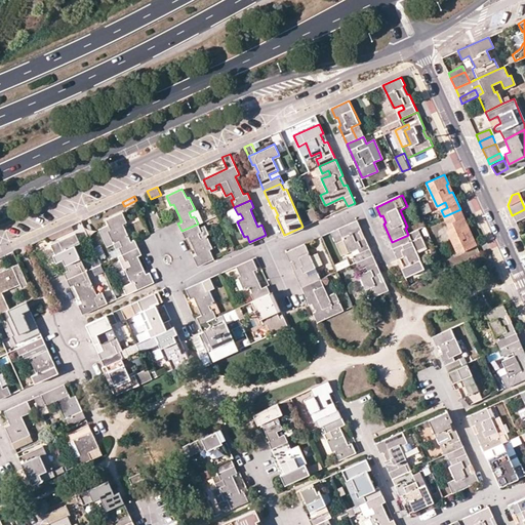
[(460,209),(444,216),(448,224),(453,221),(455,226),(447,230),(457,251),(476,244),(472,235),(469,236),(466,228),(468,227),(460,209)]
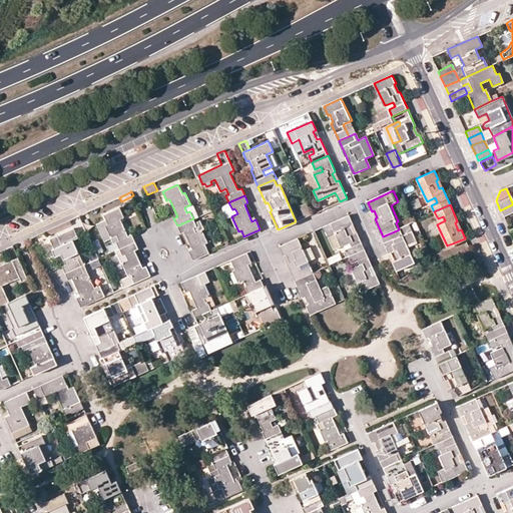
[(512,204),(500,210),(502,214),(512,209),(512,204)]
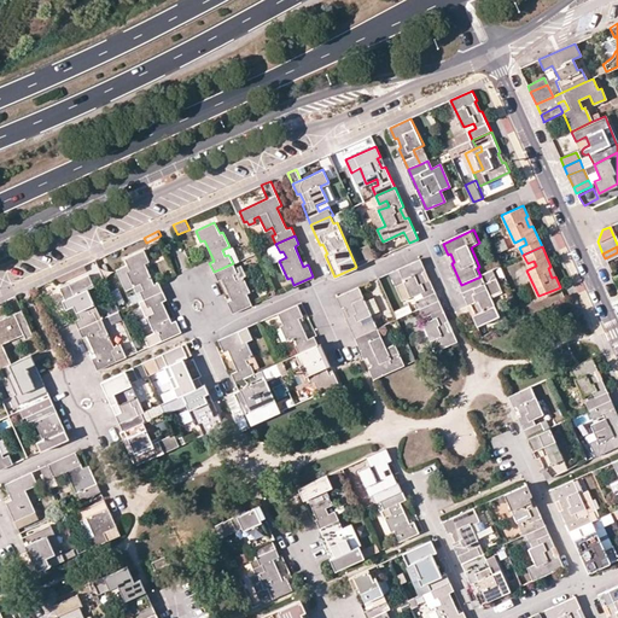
[(126,257),(128,263),(117,268),(126,290),(140,283),(144,289),(140,291),(144,299),(163,291),(159,281),(155,284),(145,263),(149,261),(144,249),(126,257)]
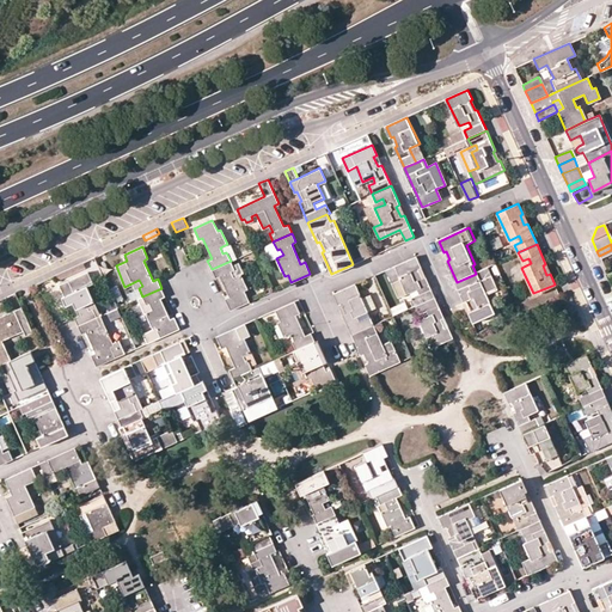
[(411,297),(416,305),(434,297),(424,276),(422,277),(417,268),(420,267),(416,256),(385,270),(398,297),(416,288),(418,294),(411,297)]
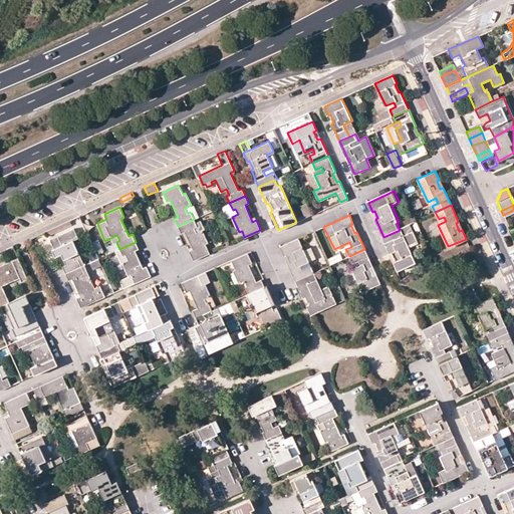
[(194,219),(178,226),(181,233),(185,232),(193,249),(189,250),(193,260),(209,252),(205,243),(208,242),(202,230),(204,229),(200,220),(196,222),(194,219)]
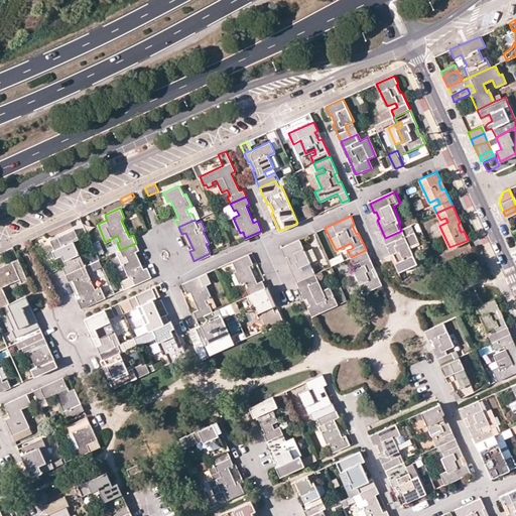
[(413,226),(403,230),(406,237),(416,233),(413,226)]
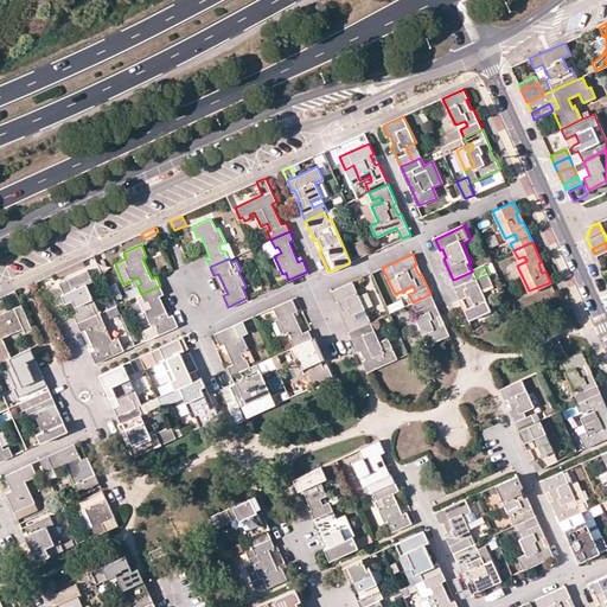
[(77,323),(100,312),(87,283),(91,281),(87,269),(59,282),(64,293),(69,292),(78,313),(74,314),(77,323)]
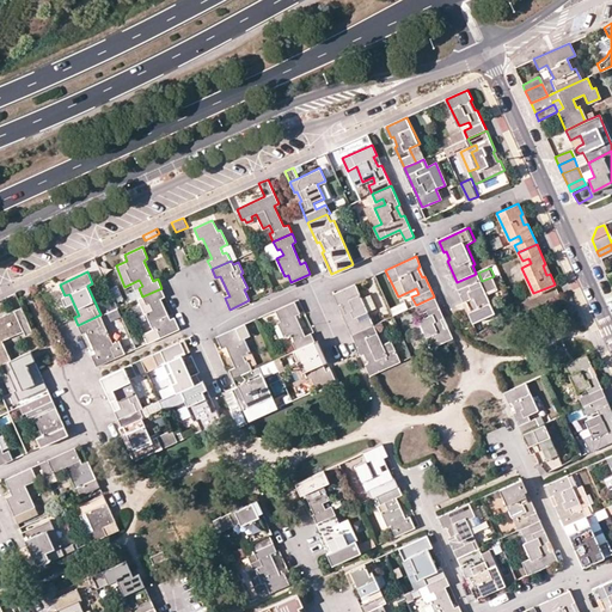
[(476,274),(457,282),(465,303),(469,301),(472,310),(470,311),(475,322),(496,312),(487,293),(484,286),(473,291),(471,286),(482,281),(478,273),(476,274)]
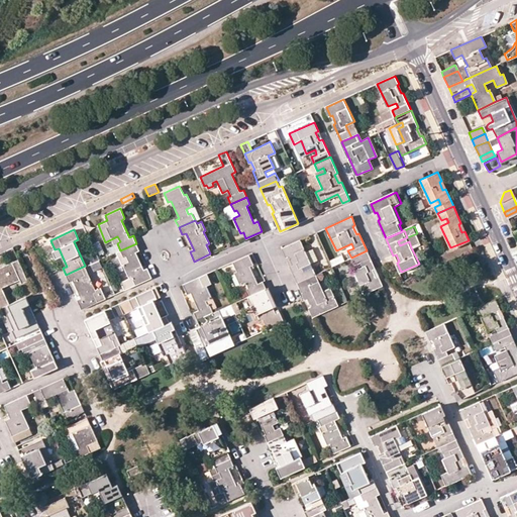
[(417,233),(407,237),(398,241),(400,245),(409,241),(411,247),(421,243),(417,233)]
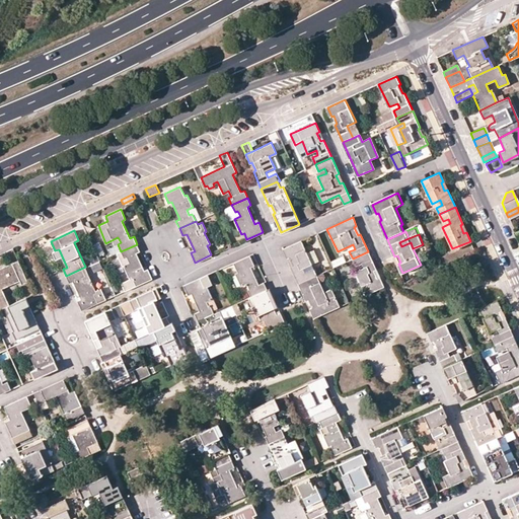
[(301,240),(283,248),(287,257),(289,256),(293,265),(290,266),(298,283),(316,275),(312,265),(309,257),(306,252),(301,240)]
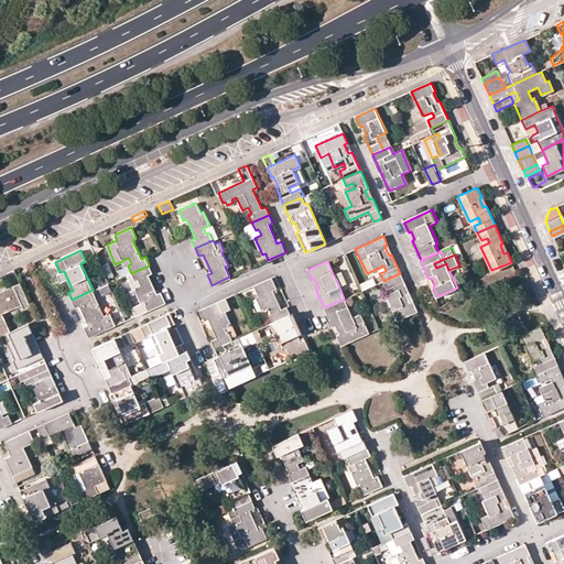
[(131,273),(127,274),(133,289),(134,288),(141,301),(131,305),(136,316),(165,303),(161,292),(156,294),(148,274),(152,272),(149,266),(131,273)]
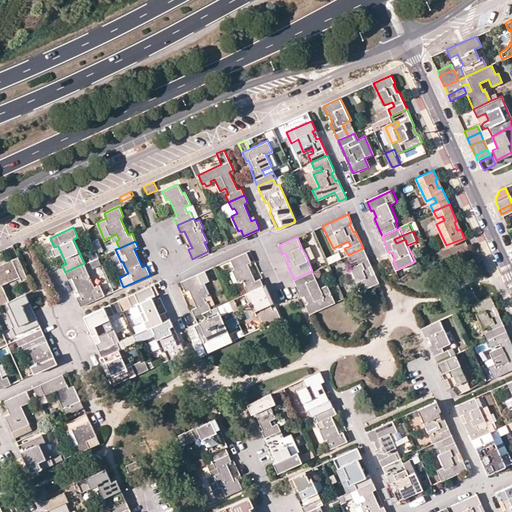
[(302,249),(305,254),(308,261),(314,258),(309,247),(302,249)]
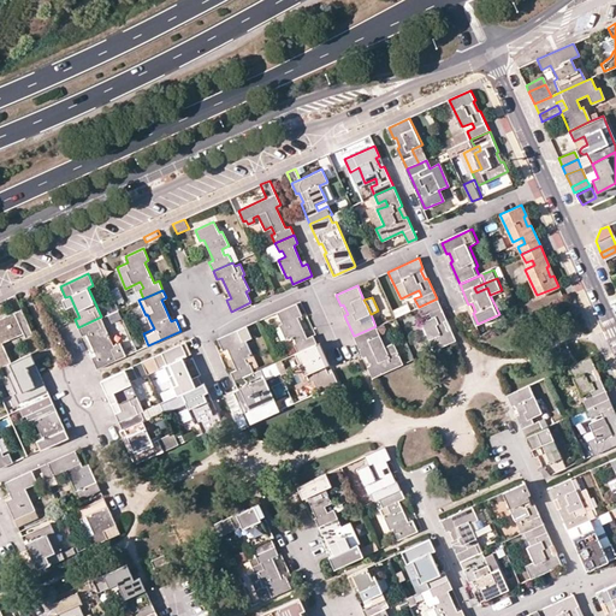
[(433,349),(455,339),(450,329),(446,330),(443,320),(446,319),(437,298),(419,307),(422,315),(428,312),(431,318),(421,321),(433,349)]
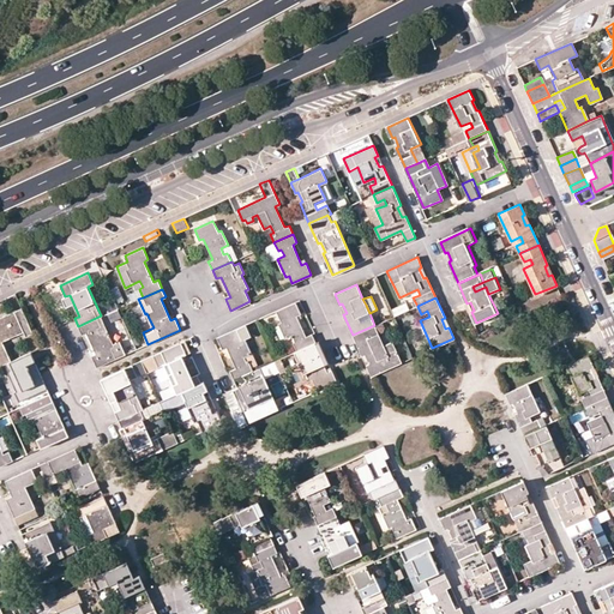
[(396,315),(410,309),(407,301),(392,308),(396,315)]
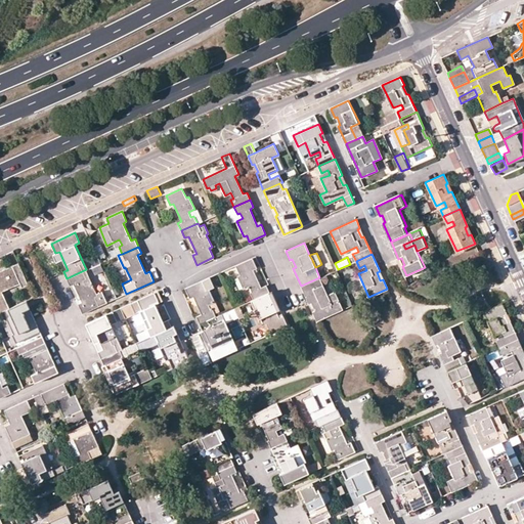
[(254,299),(269,292),(266,285),(261,287),(253,269),(257,267),(253,258),(235,265),(241,275),(237,276),(244,288),(250,286),(252,291),(251,292),(254,299)]
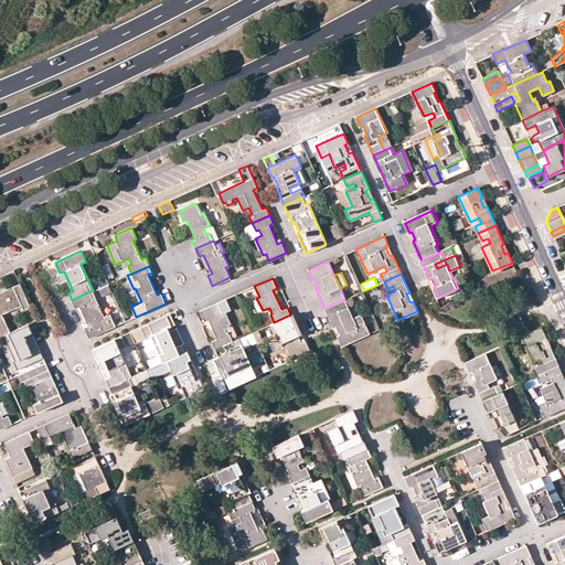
[(0,337),(4,336),(10,332),(1,313),(22,305),(23,309),(30,306),(20,283),(0,291),(0,337)]
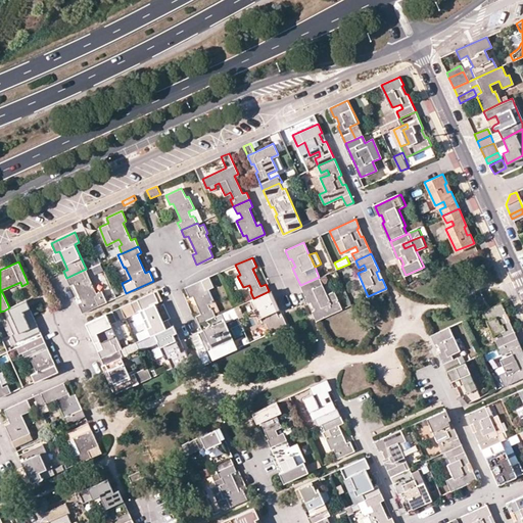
[(91,277),(104,270),(101,263),(88,270),(91,277)]
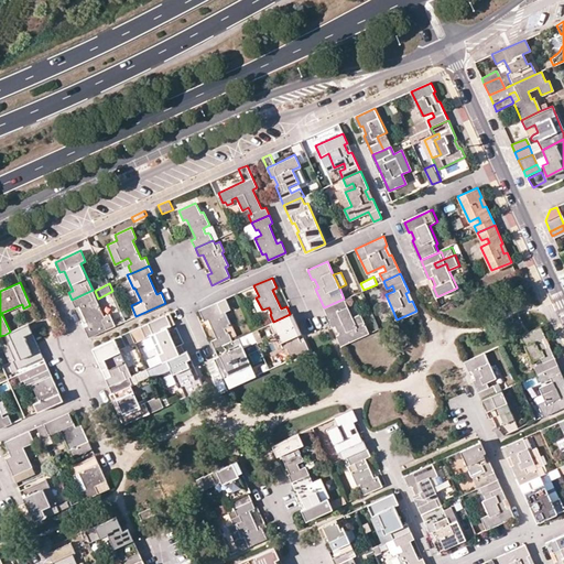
[(88,337),(115,325),(109,313),(104,316),(93,290),(72,300),(75,307),(79,305),(88,324),(84,326),(88,337)]
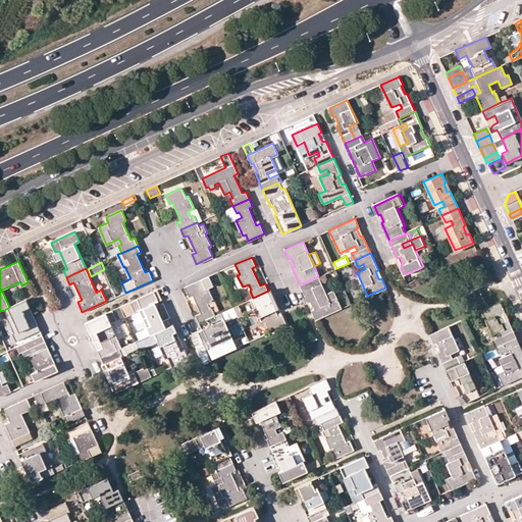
[(201,279),(205,290),(208,289),(213,285),(208,276),(201,279)]
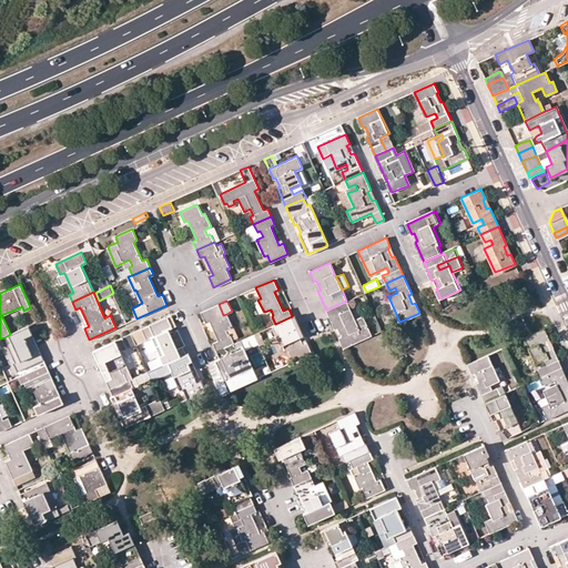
[(346,301),(326,310),(334,328),(337,327),(342,336),(338,337),(343,347),(371,335),(363,315),(355,318),(346,301)]
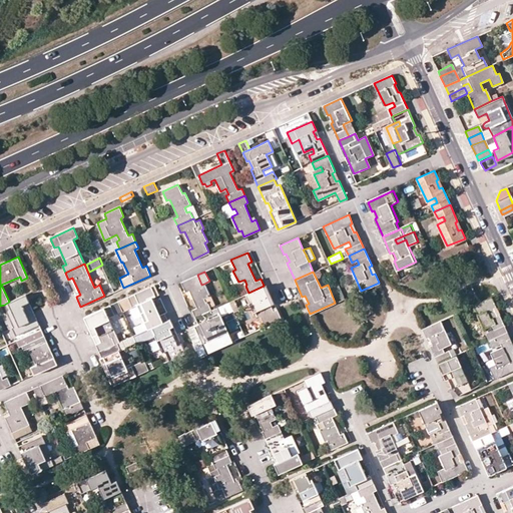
[(196,317),(211,310),(208,302),(206,303),(204,298),(210,296),(204,284),(201,285),(197,275),(181,282),(186,292),(189,290),(197,307),(192,309),(196,317)]
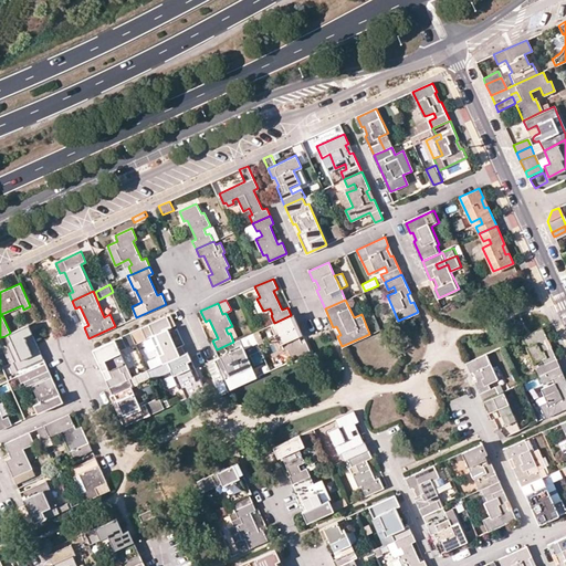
[(164,363),(186,353),(181,345),(177,347),(168,328),(176,325),(170,314),(130,333),(135,344),(152,336),(164,363)]
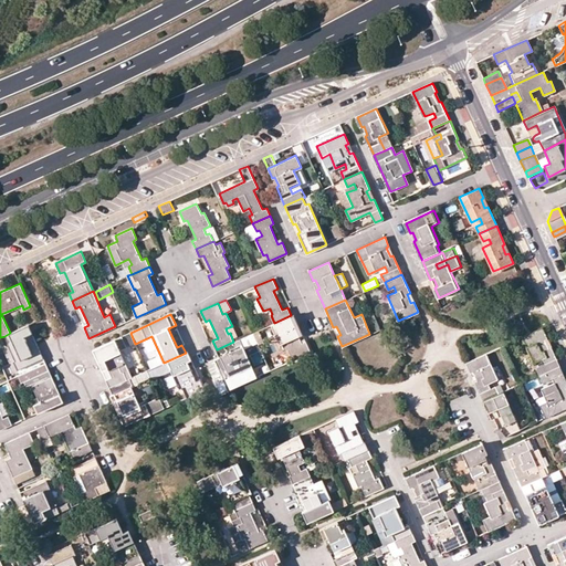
[(294,323),(291,315),(274,323),(272,324),(278,338),(280,337),(285,350),(289,349),(293,359),(311,352),(306,341),(302,343),(299,336),(303,334),(297,322),(294,323)]
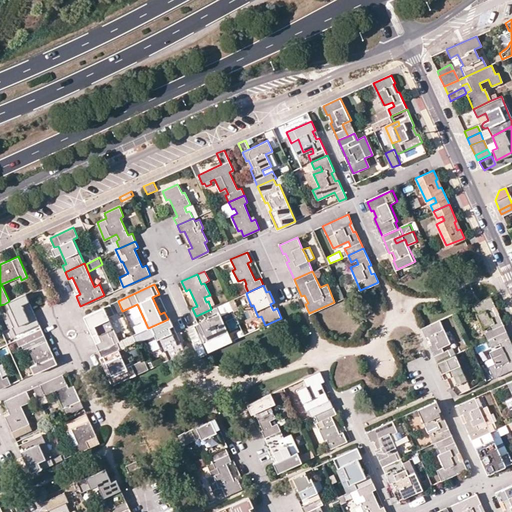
[(9,301),(4,304),(14,326),(12,327),(15,334),(39,323),(25,294),(9,301)]
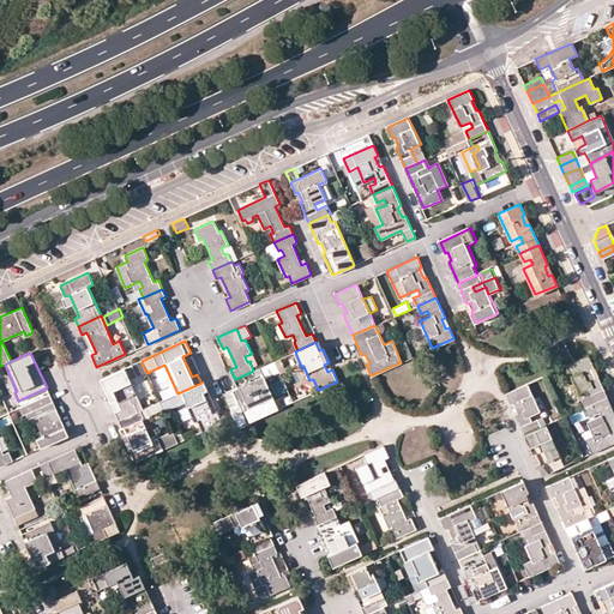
[(588,355),(565,366),(578,393),(588,390),(590,395),(581,398),(584,407),(606,397),(596,377),(594,378),(590,368),(593,367),(588,355)]
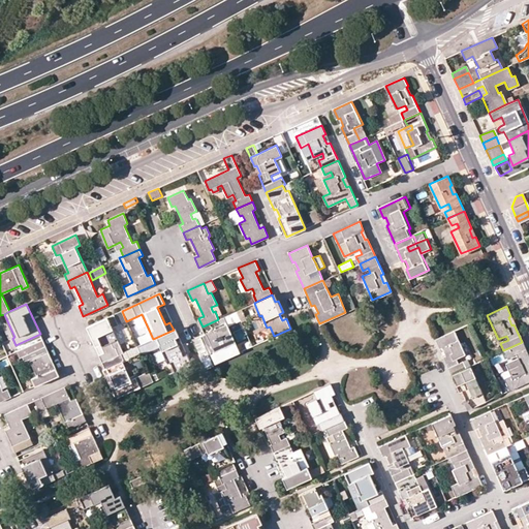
[(114,314),(88,327),(92,336),(96,334),(104,352),(100,353),(103,362),(121,353),(123,352),(112,328),(118,324),(114,314)]
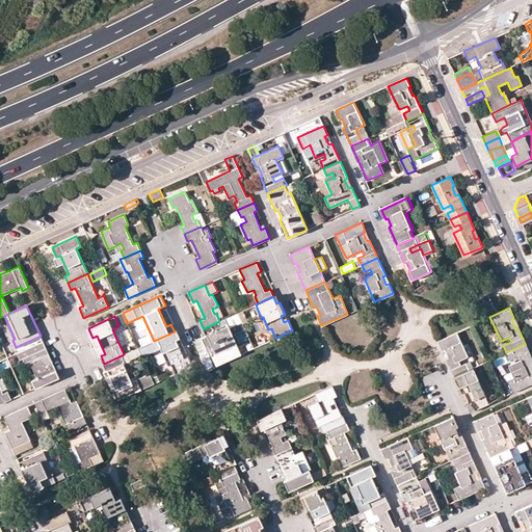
[(241,353),(225,318),(219,321),(204,328),(207,336),(202,338),(209,355),(203,358),(208,369),(241,353)]
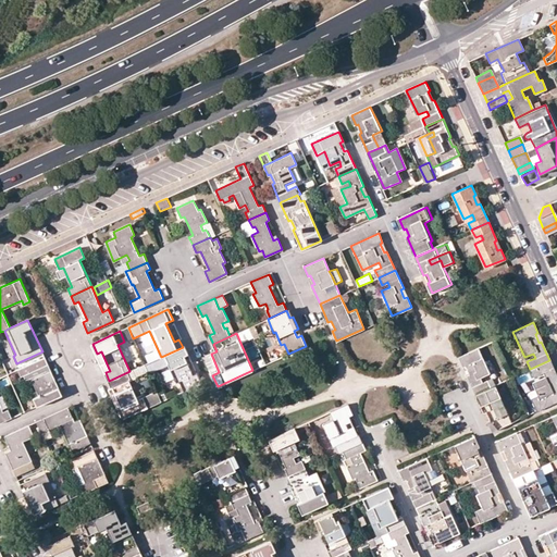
[(184,391),(201,383),(196,372),(193,374),(184,355),(186,355),(183,347),(161,357),(145,364),(148,371),(169,362),(177,382),(180,381),(184,391)]
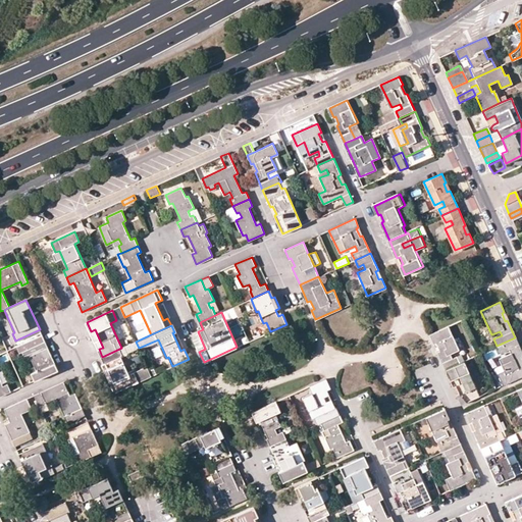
[(447,325),(429,333),(433,344),(436,343),(439,350),(437,352),(445,369),(459,362),(456,356),(452,358),(450,353),(458,350),(447,325)]
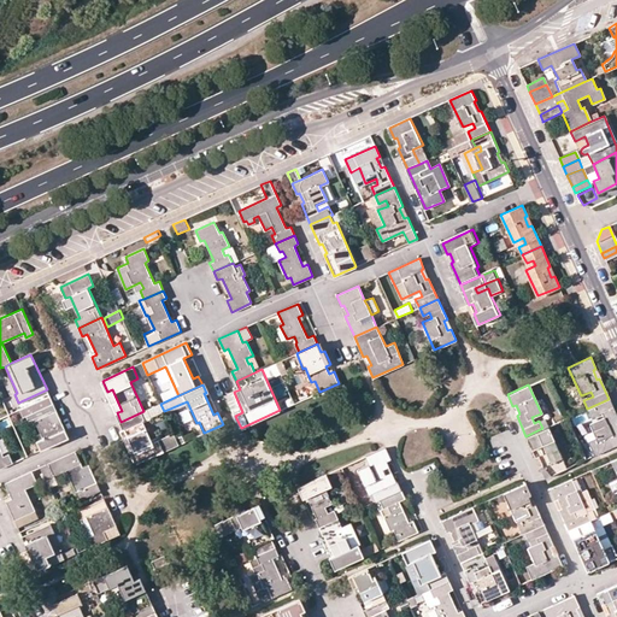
[(295,403),(311,397),(309,388),(292,395),(295,403)]
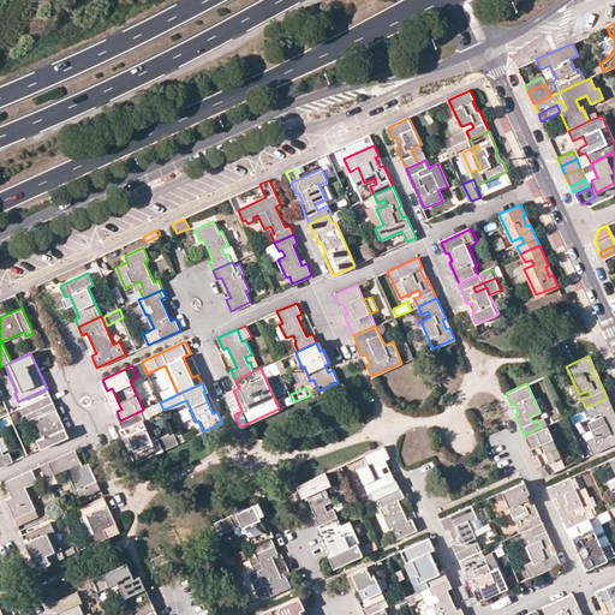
[(112,388),(107,390),(117,411),(121,410),(112,388)]
